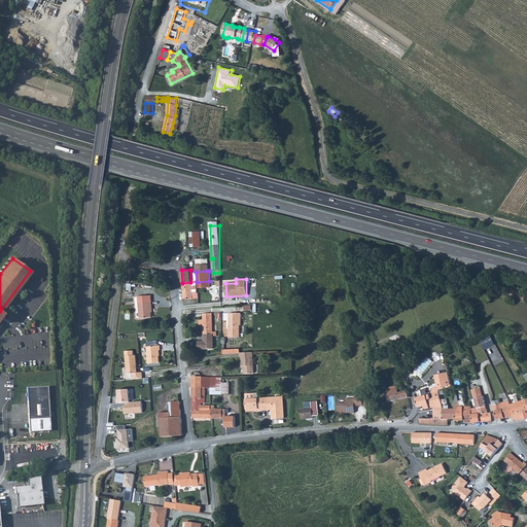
[(209,281),(197,282),(197,289),(204,289),(204,287),(209,287),(209,281)]
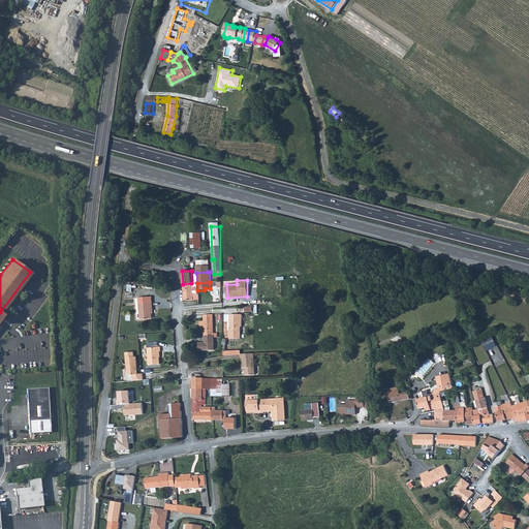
[(184,301),(192,300),(192,297),(191,283),(183,284),(184,301)]
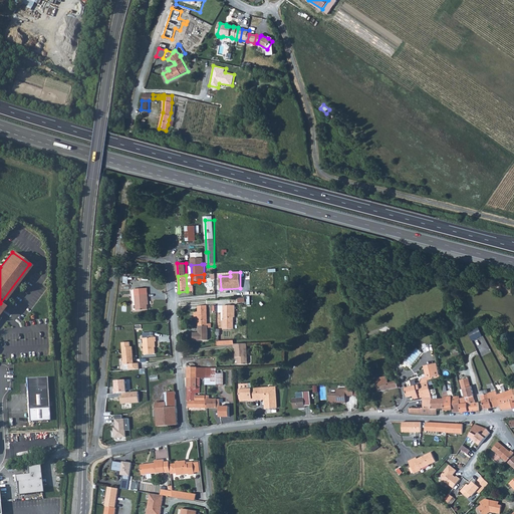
[(149,298),(148,287),(135,288),(137,311),(149,310),(148,298),(149,298)]
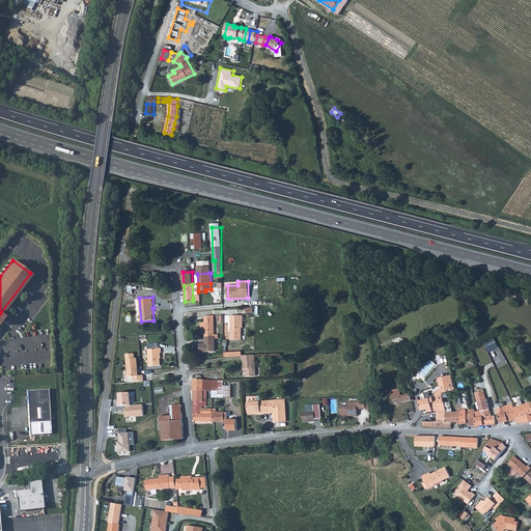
[(213,315),(203,316),(203,324),(204,326),(213,326),(213,315)]
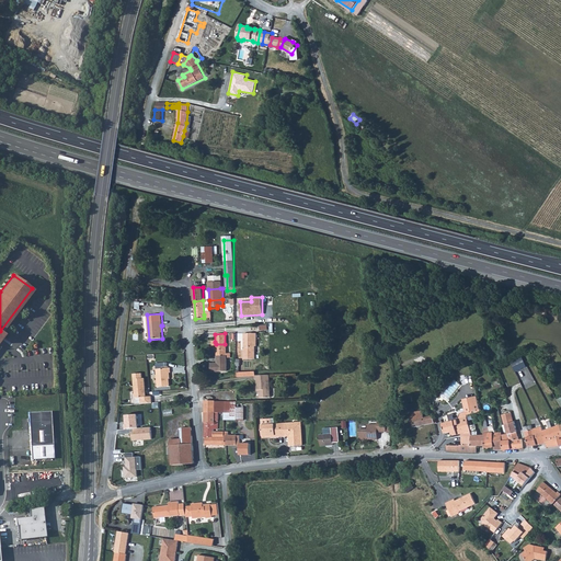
[(251,342),(251,334),(243,334),(243,350),(254,350),(254,347),(255,346),(255,342),(251,342)]
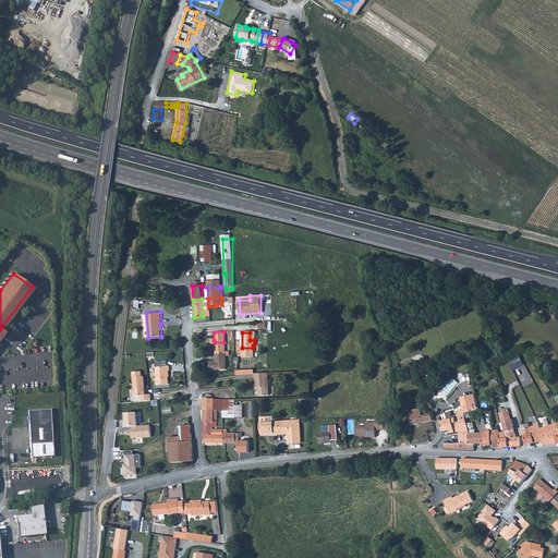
[(228,352),(225,352),(223,342),(215,342),(214,340),(210,340),(210,344),(215,344),(215,363),(211,363),(213,371),(225,371),(225,356),(228,356),(228,352)]
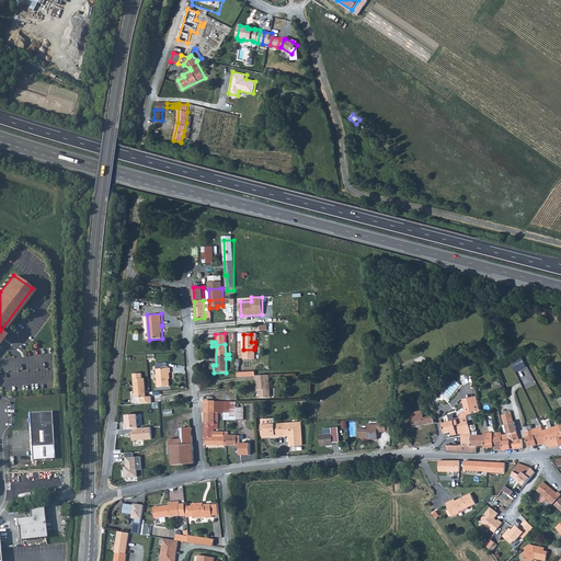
[(254,350),(243,350),(243,359),(253,359),(254,350)]
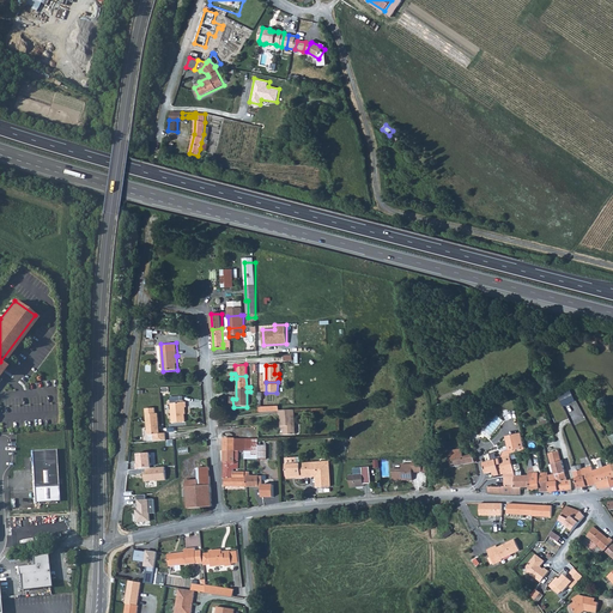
[(559,395),(574,426),(587,420),(571,389),(559,395)]
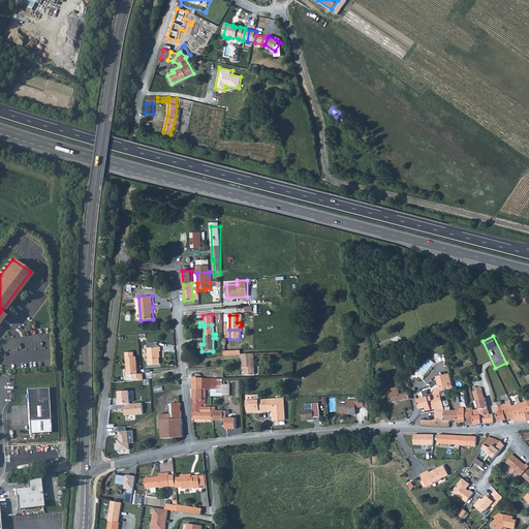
[(149,365),(160,365),(159,359),(159,352),(160,351),(161,351),(161,347),(148,348),(149,365)]
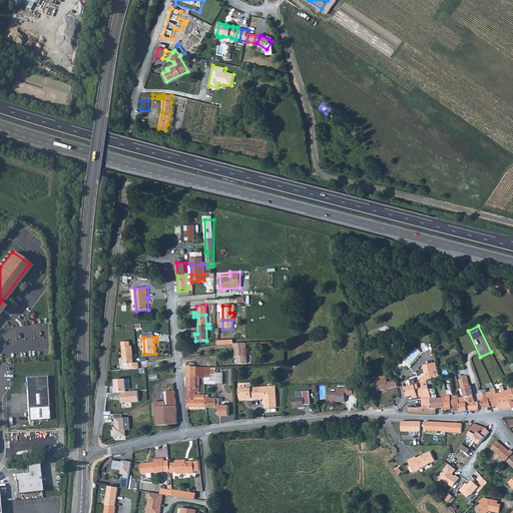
[(128,363),(128,369),(138,369),(138,362),(133,363),(132,346),(130,346),(129,342),(121,343),(123,364),(128,363)]
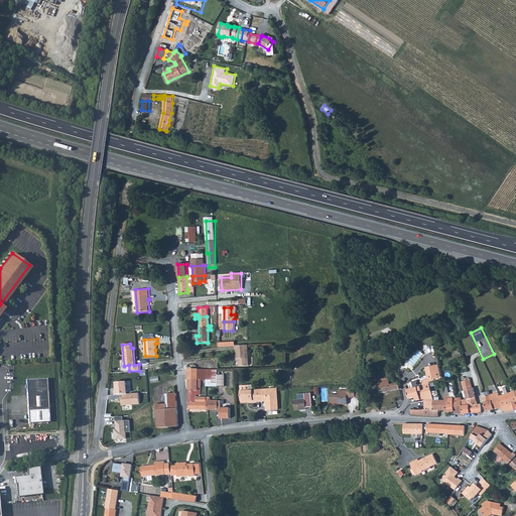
[(249,366),(248,346),(235,346),(235,350),(236,350),(237,359),(239,359),(239,367),(249,366)]
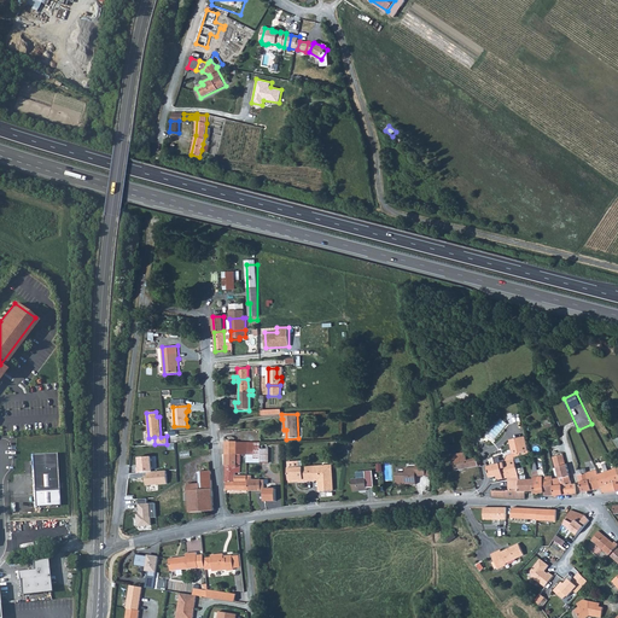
[(493,430),(488,437),(495,441),(500,435),(493,430)]
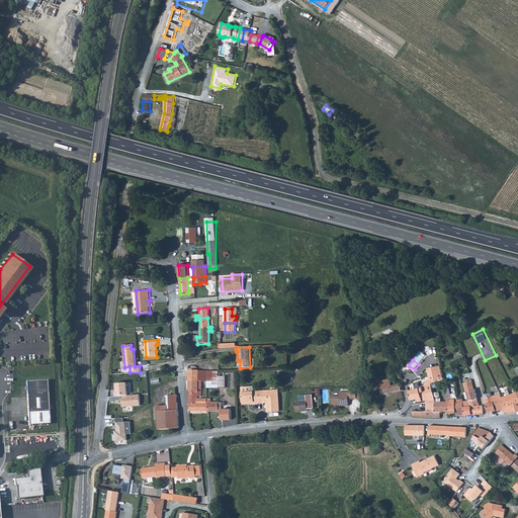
[(198,380),(198,370),(189,370),(189,379),(186,379),(186,381),(189,381),(189,391),(197,391),(197,387),(201,387),(201,380),(198,380)]
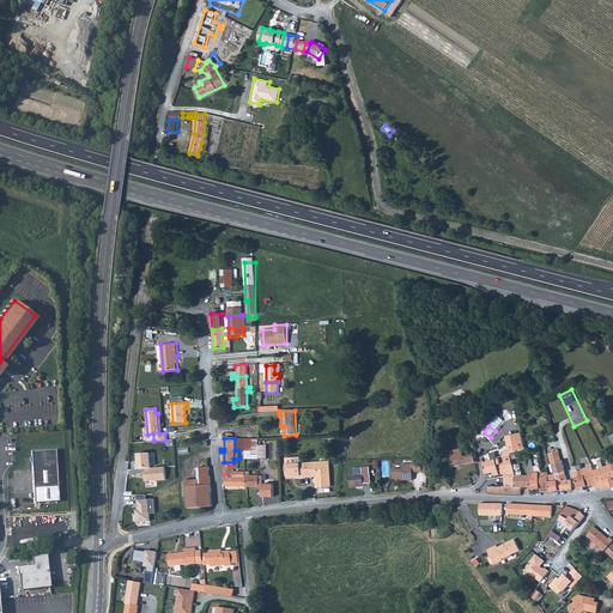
[(235,450),(238,450),(246,450),(246,438),(235,438),(235,450)]
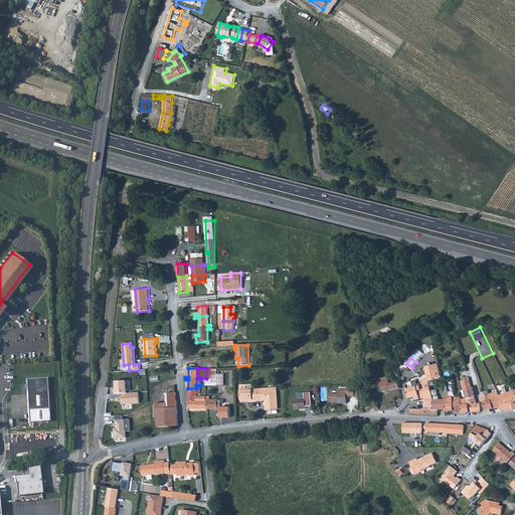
[(461,381),(469,379),(467,373),(460,375),(461,381)]
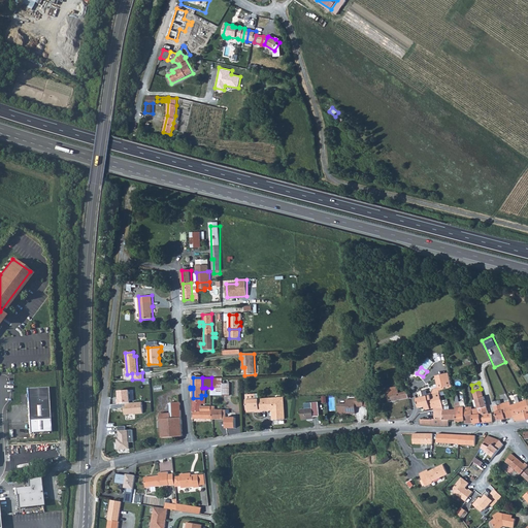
[(50,419),(47,387),(27,388),(29,433),(51,431),(50,419)]
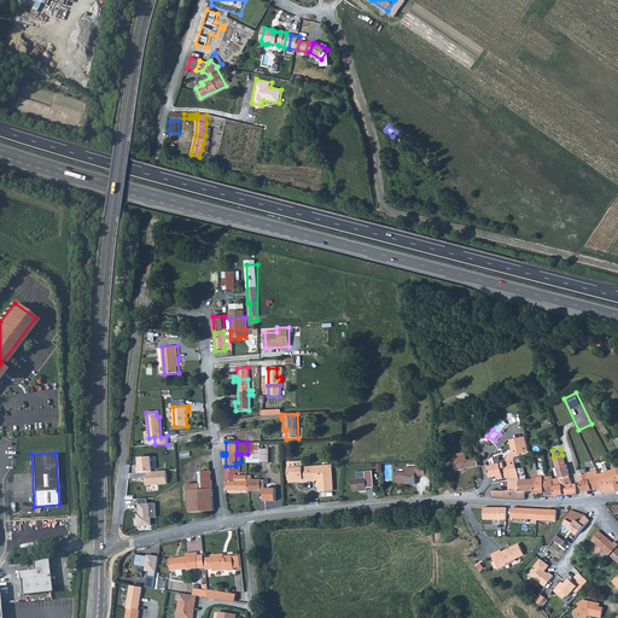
[(453,456),(455,471),(468,468),(467,461),(465,453),(453,456)]
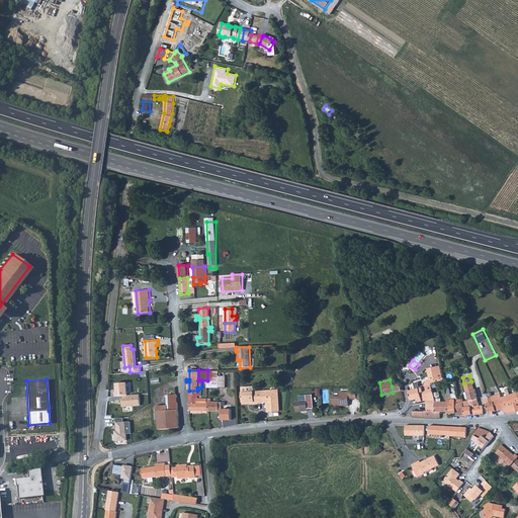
[(463,383),(465,392),(467,398),(467,400),(469,407),(478,406),(475,390),(473,391),(471,381),(463,383)]
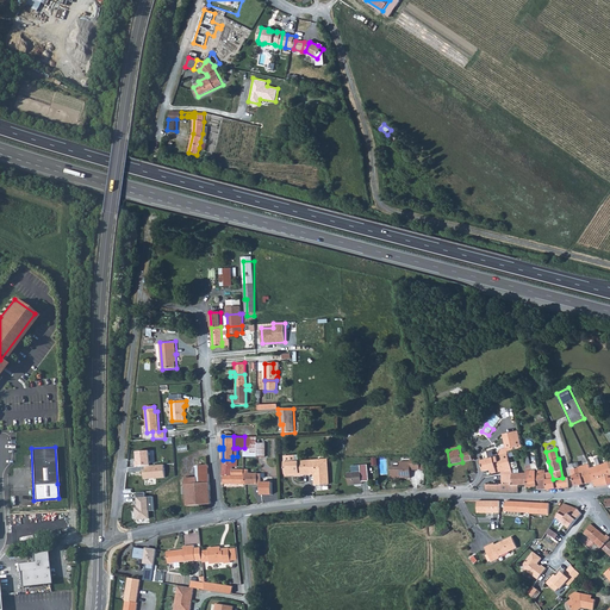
[(136,452),(137,466),(145,466),(150,465),(149,450),(136,452)]
